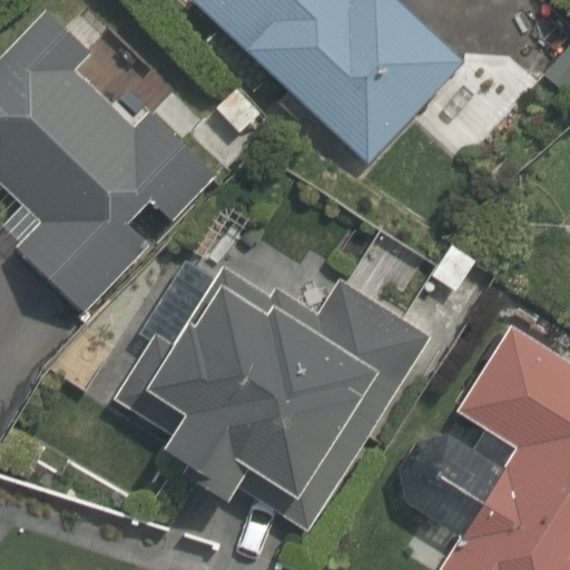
[(198,0),(366,160),(461,60),(396,0),(198,0)]
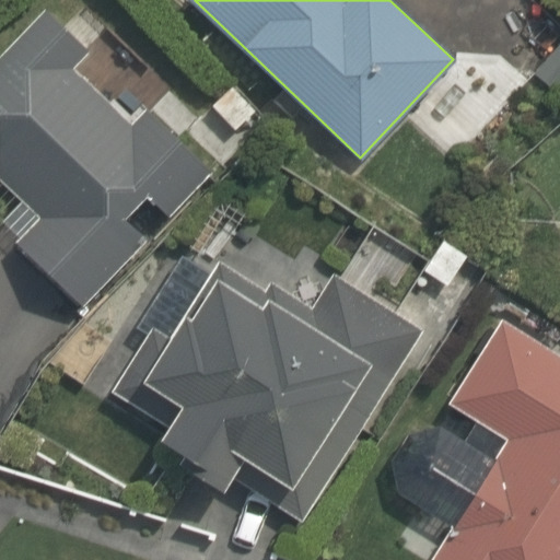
[(130,125),(70,67),(86,50),(47,12),(0,61),(0,181),(1,181),(38,217),(15,242),(83,306),(147,240),(126,220),(150,195),(170,213),(210,171),(146,109),(130,125)]
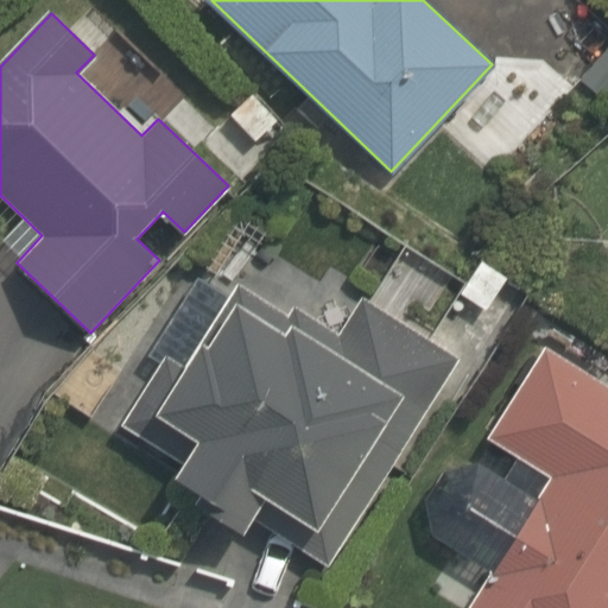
[(605,102),(607,97),(607,50),(606,49),(578,80),(605,102)]
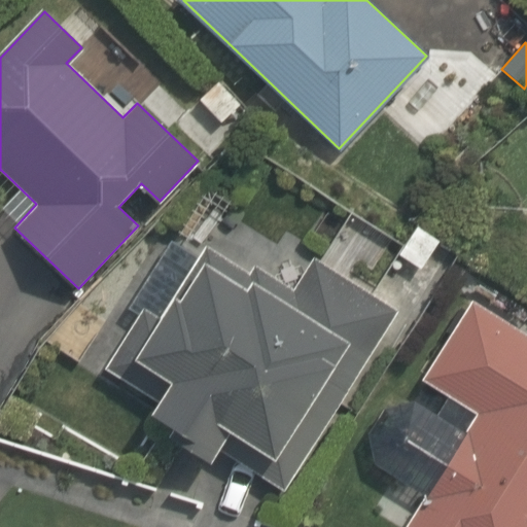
[(220,121),(240,104),(218,80),(199,99),(220,121)]
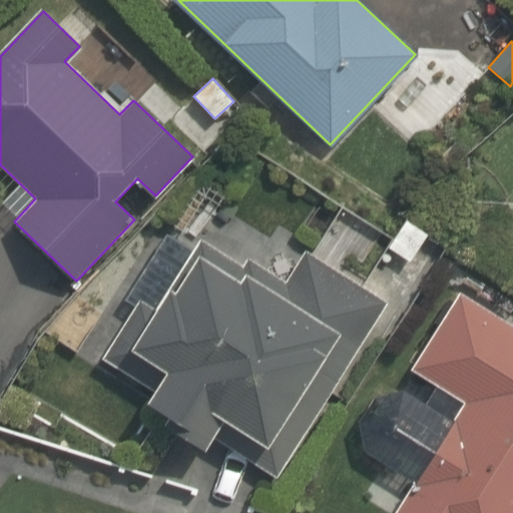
[(401,215),(381,245),(404,261),(424,230),(401,215)]
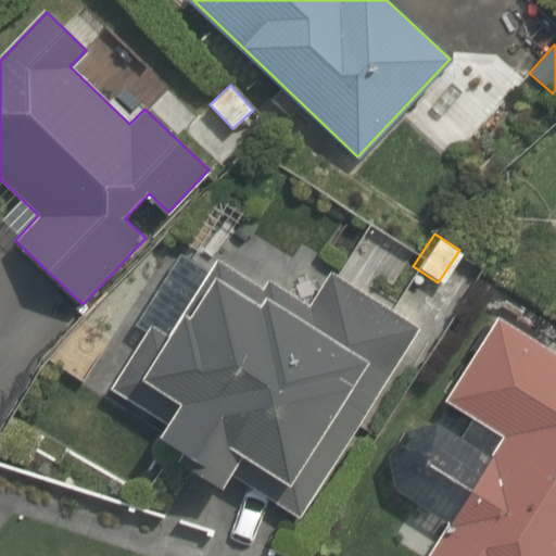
[(417,326),(329,270),(308,304),(266,277),(261,287),(216,258),(166,338),(148,326),(110,387),(167,422),(159,437),(179,450),(175,457),(224,488),(232,474),(299,516),(417,326)]
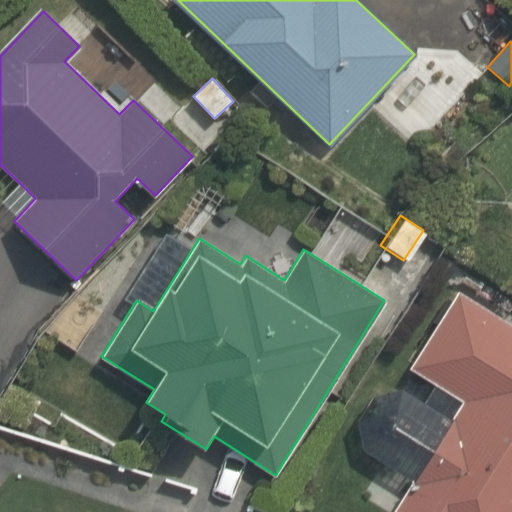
[(511,511),(511,325),(459,293),(412,372),(461,402),(394,511),(511,511)]
